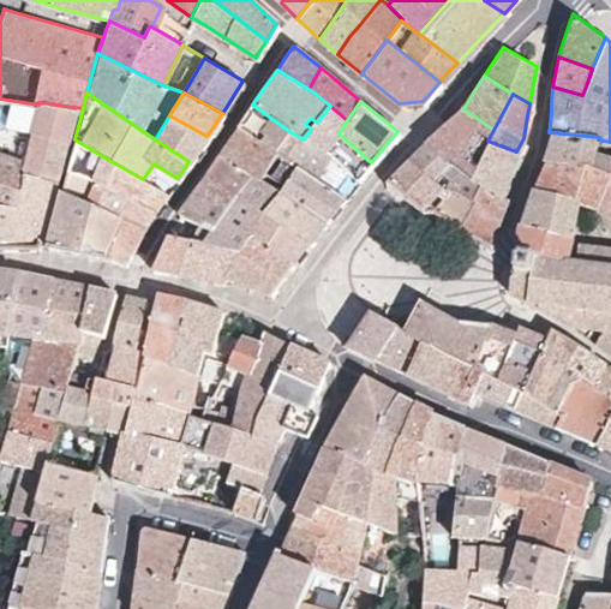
[(39,105),(31,131),(66,141),(75,107),(40,102),(39,105)]
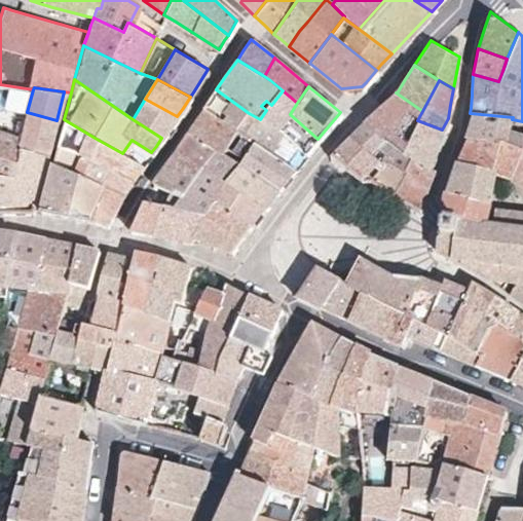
[(249,113),(216,89),(207,103),(202,109),(236,129),(249,113)]
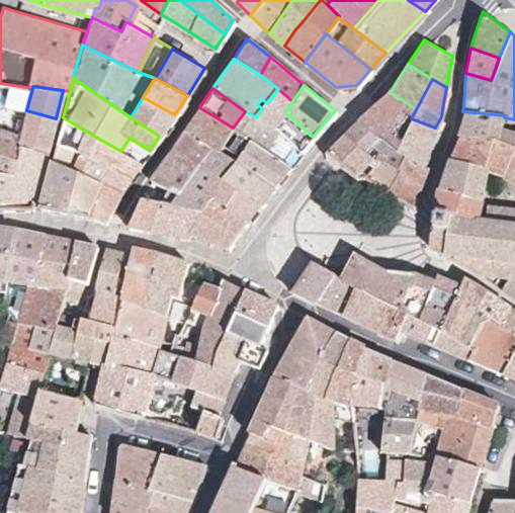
[(256,117),(277,130),(301,152),(308,144),(313,137),(286,113),(285,112),(292,101),(278,89),(267,103),(262,108),(256,117)]
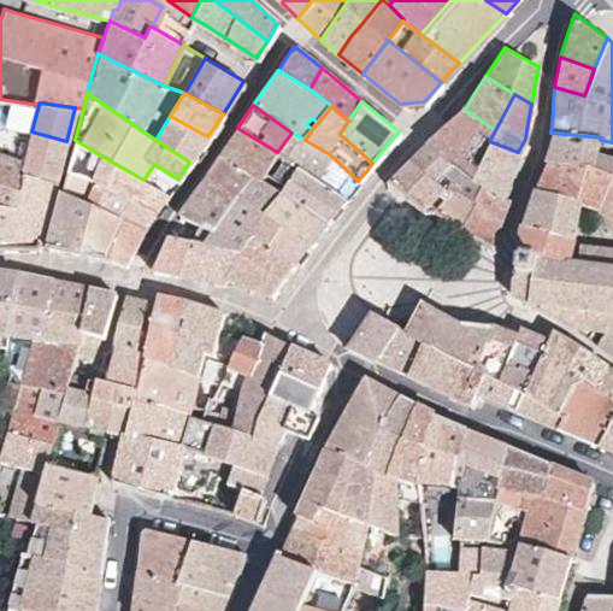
[(489,141),(495,130),(464,109),(447,124),(426,142),(472,180),(489,141)]
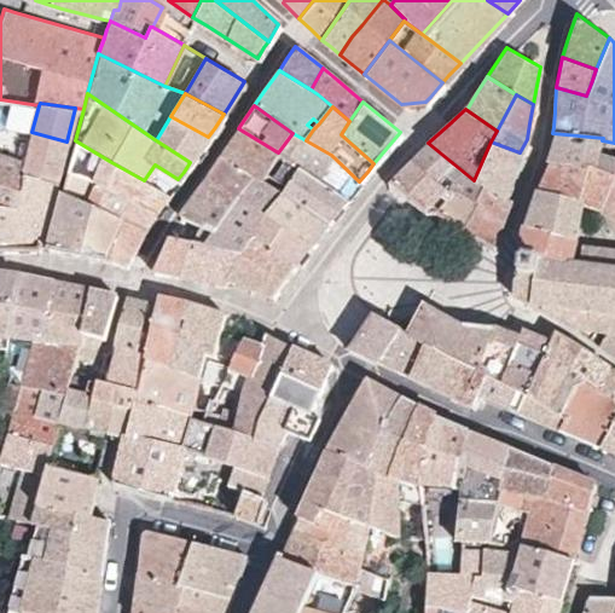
[(208,137),(170,116),(156,140),(190,162),(199,149),(208,137)]
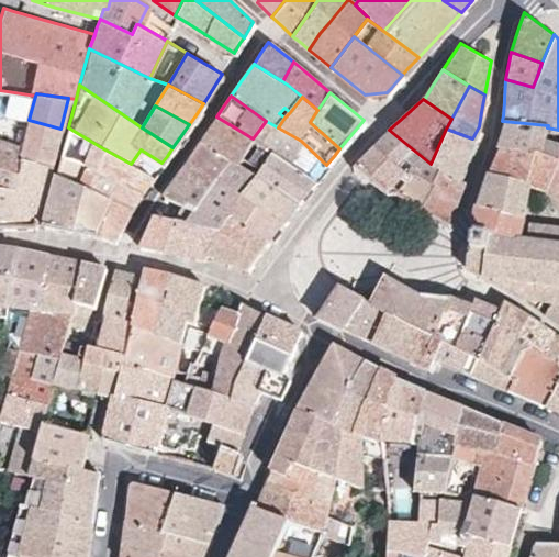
[(216,117),(201,142),(230,158),(237,164),(242,157),(253,138),(216,117)]
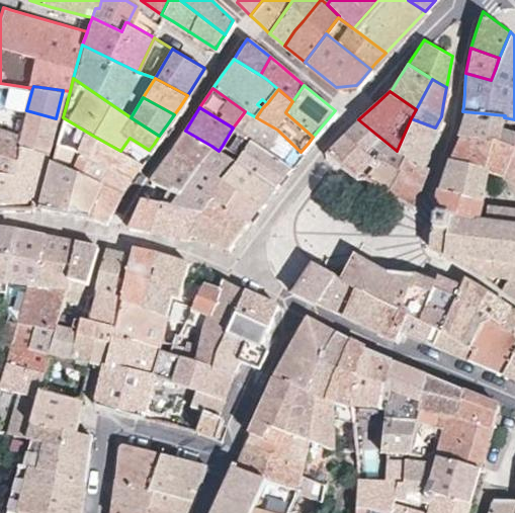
[(47,150),(56,118),(26,110),(20,135),(19,145),(47,150)]
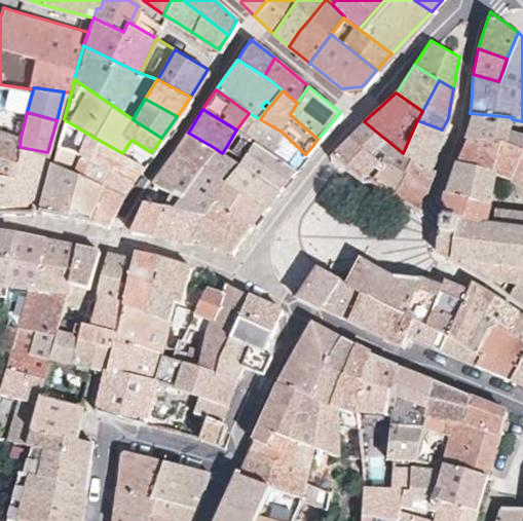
[(282,132),(260,119),(249,113),(236,129),(253,141),(294,168),(299,161),(305,154),(282,132)]
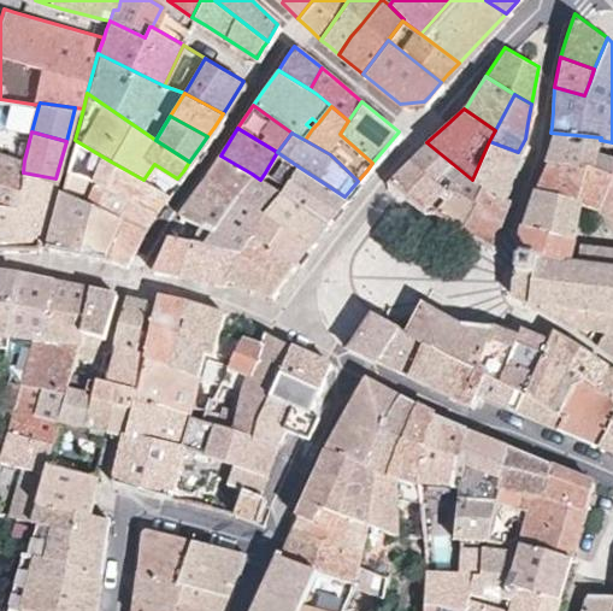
[(548,159),(584,165),(612,174),(612,170),(612,142),(600,140),(601,137),(550,133),(547,145),(543,158),(548,159)]
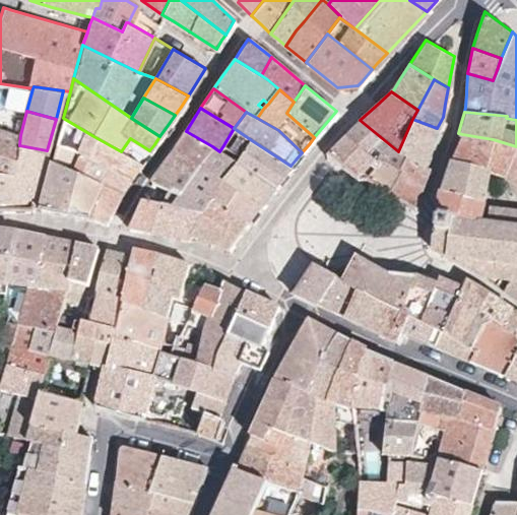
[(141,164),(121,151),(93,136),(63,118),(57,140),(129,180),(136,170),(141,164)]
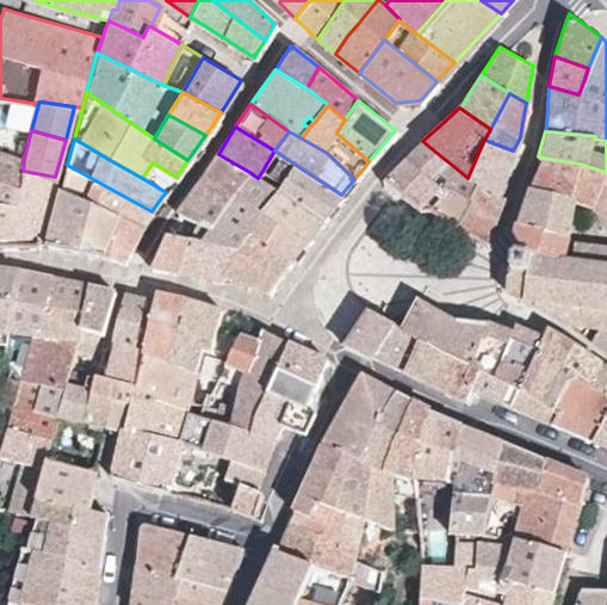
[(508,164),(513,150),(484,140),(468,178),(497,193),(508,164)]
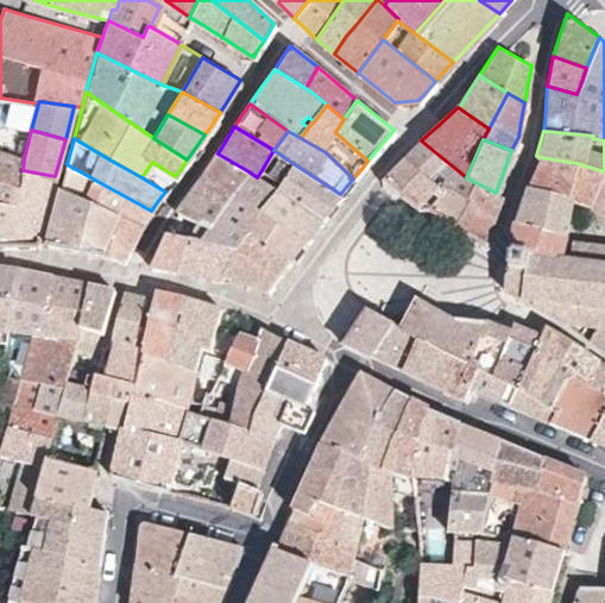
[(404,156),(438,186),(458,195),(466,177),(421,140),(414,146),(404,156)]
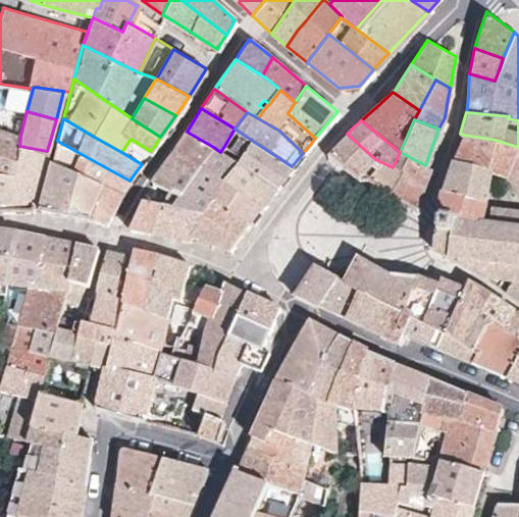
[(0,207),(11,208),(32,208),(45,158),(47,151),(19,146),(20,136),(0,128),(0,207)]
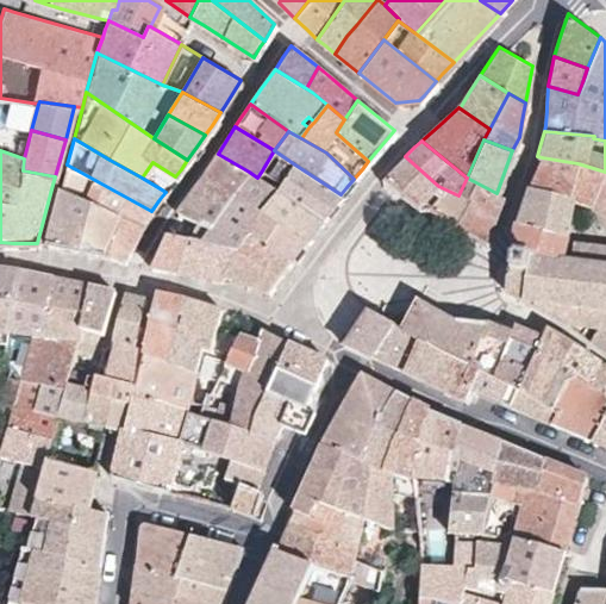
[(249,172),(218,154),(212,161),(206,172),(235,191),(249,172)]
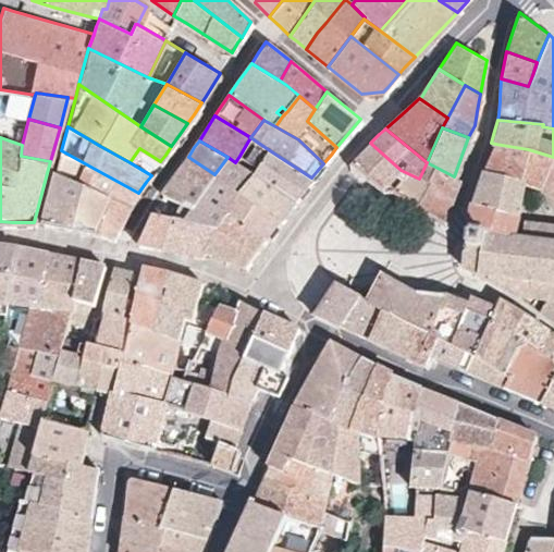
[(391,192),(409,201),(419,179),(401,170),(370,143),(360,151),(349,163),(382,191),(391,192)]
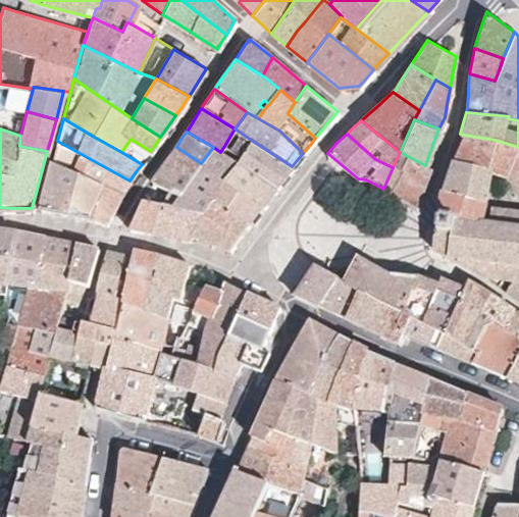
[(458,147),(453,159),(486,168),(490,170),(503,173),(506,174),(518,147),(495,140),(464,135),(458,147)]
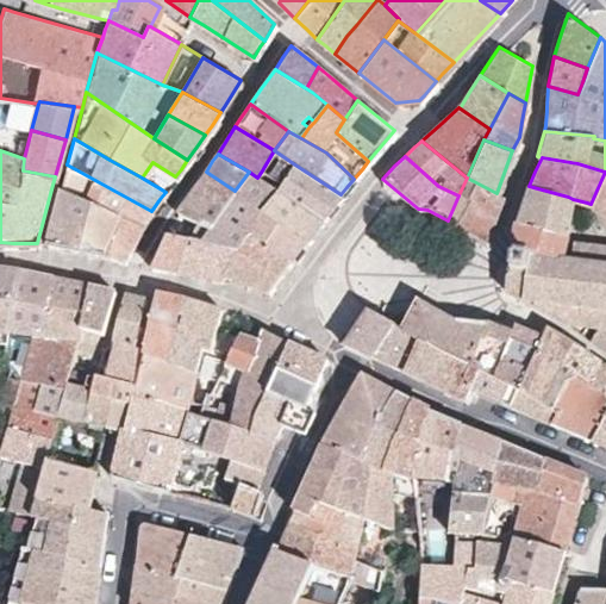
[(341,194),(293,163),(280,184),(275,190),(320,219),(330,207),(341,194)]
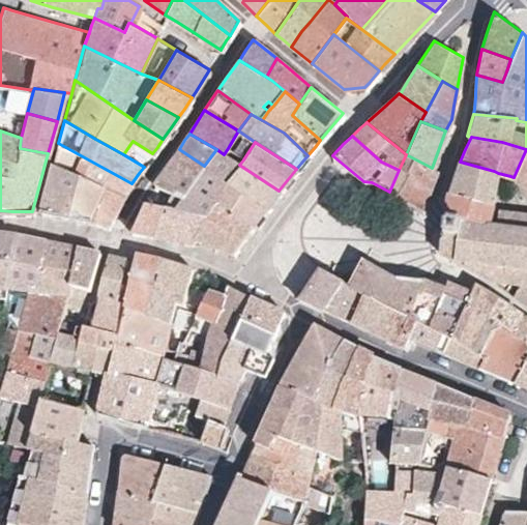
[(123,195),(132,183),(58,143),(53,163),(82,176),(123,195)]
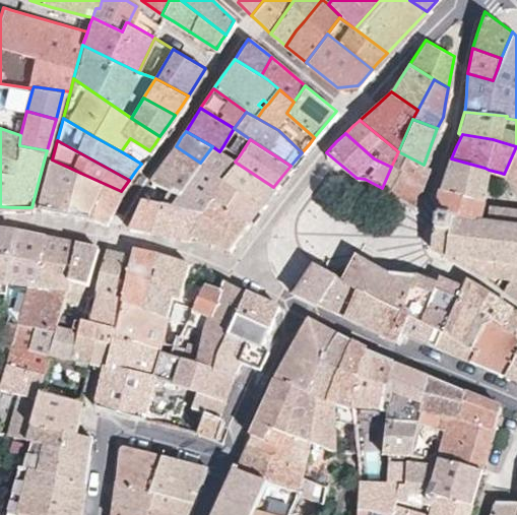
[(516,143),(516,146),(504,174),(516,181),(516,143)]
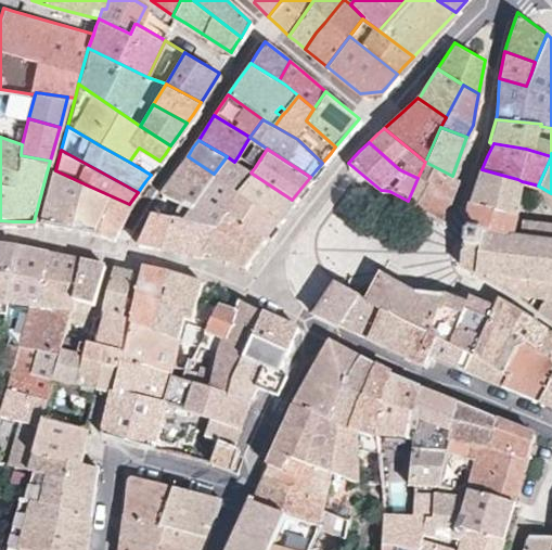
[(239,155),(234,162),(251,173),(255,167),(239,155)]
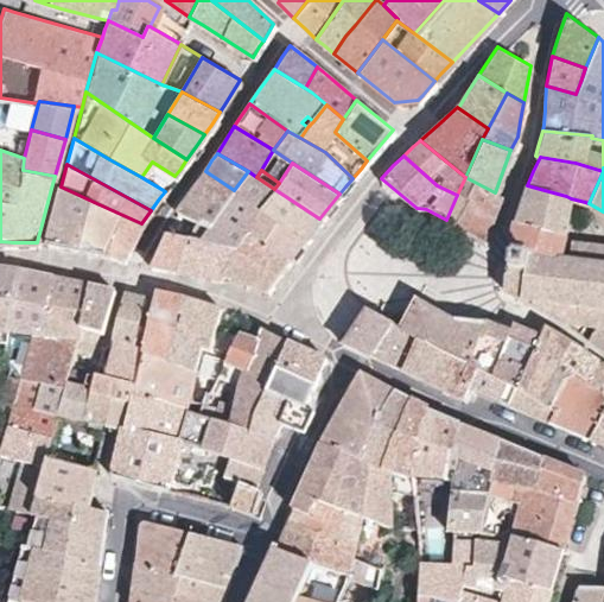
[(234,190),(205,171),(177,210),(209,227),(234,190)]
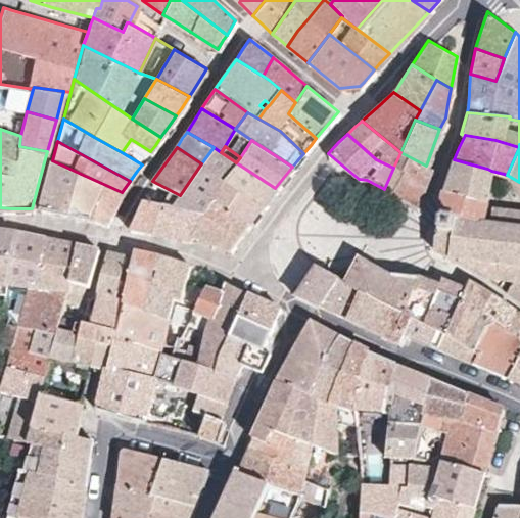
[(275,188),(236,162),(221,152),(214,147),(201,163),(225,180),(262,205),(268,197),(275,188)]
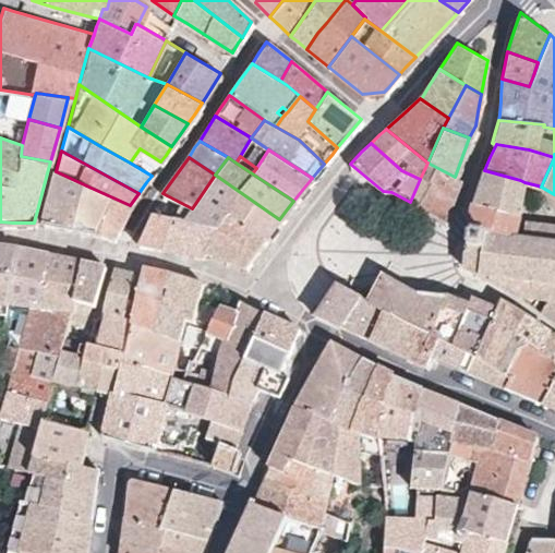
[(460,179),(455,177),(427,163),(420,179),(410,202),(444,221),(460,179)]
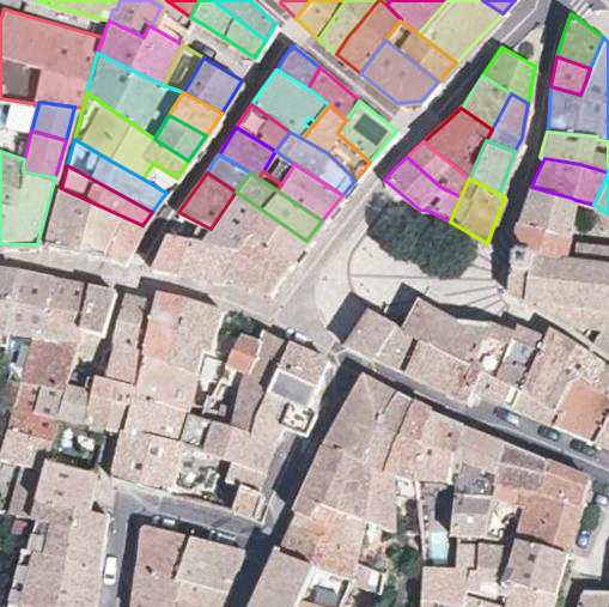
[(576,200),(571,198),(531,187),(529,187),(523,205),(518,222),(568,235),(576,200)]
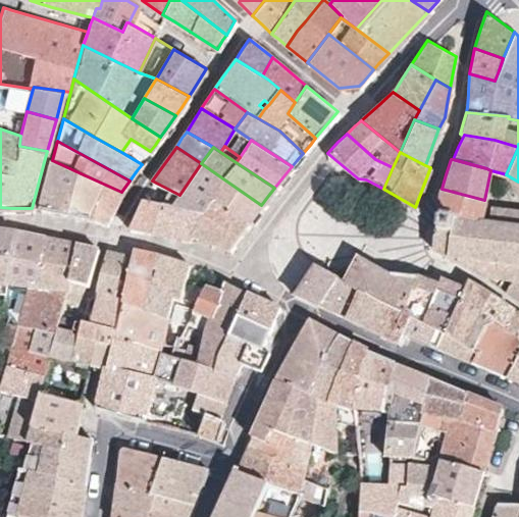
[(66,193),(76,194),(81,173),(52,160),(39,207),(57,211),(62,212),(66,193)]
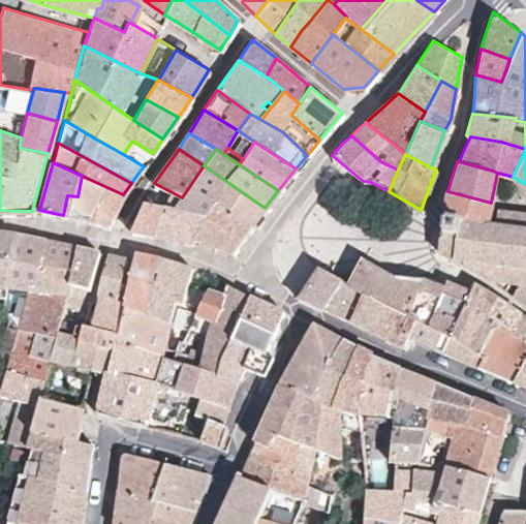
[(182,197),(176,207),(205,215),(215,199),(227,182),(204,165),(182,197)]
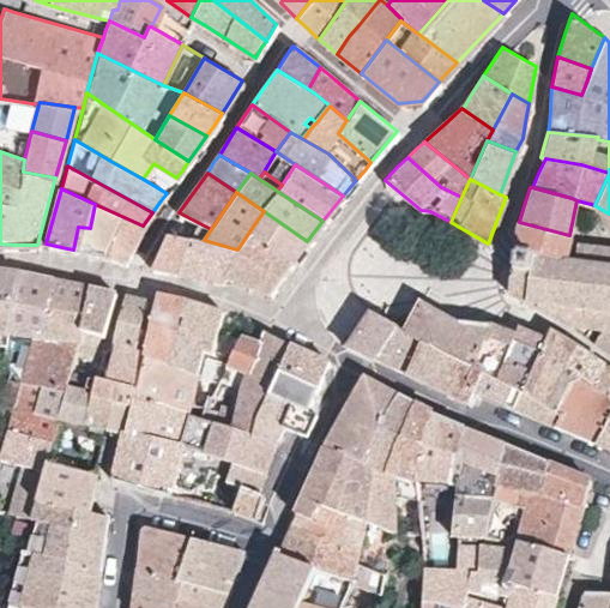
[(124,260),(143,226),(95,204),(90,228),(91,229),(88,252),(103,256),(124,260)]
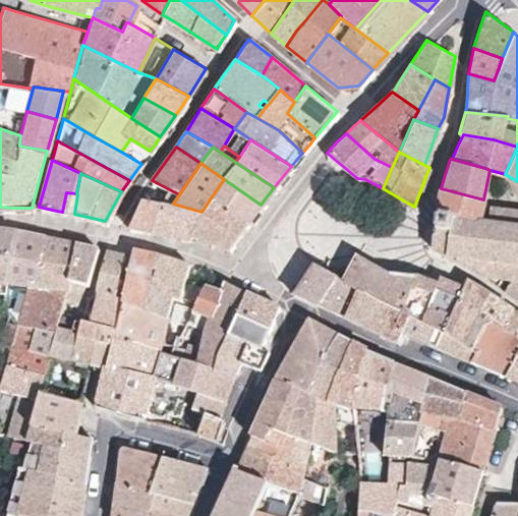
[(248,221),(261,205),(224,179),(212,196),(228,207),(248,222),(248,221)]
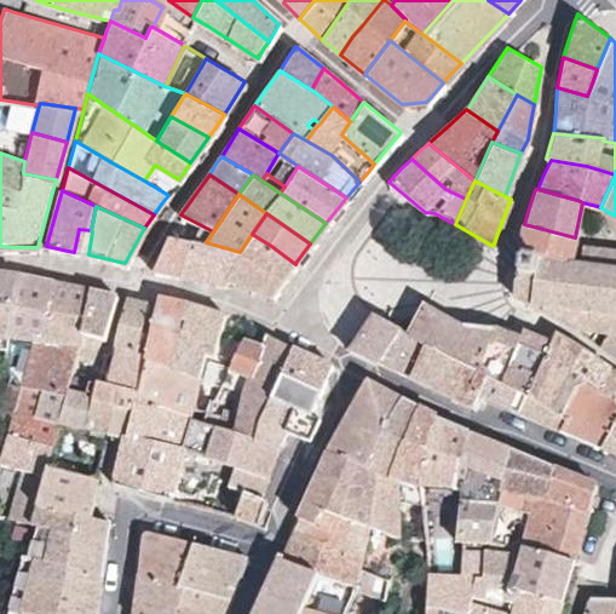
[(518,246),(518,248),(571,258),(575,237),(524,224),(520,223),(518,246)]
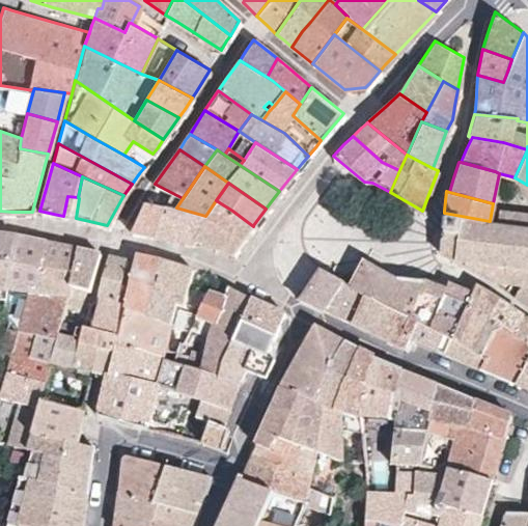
[(67,196),(63,216),(76,218),(79,198),(78,197),(67,196)]
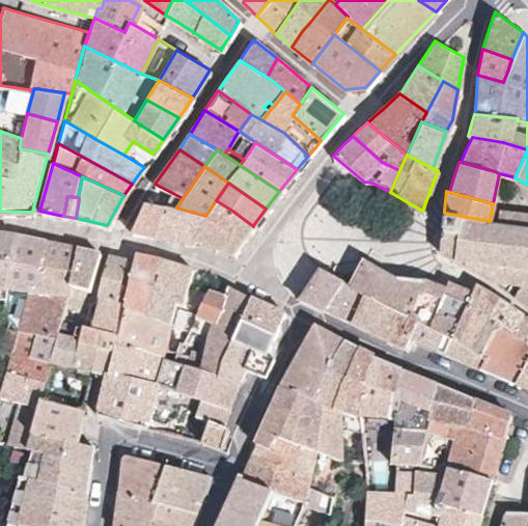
[(253,226),(232,211),(216,200),(205,216),(223,225),(212,245),(222,248),(233,253),(253,226)]
